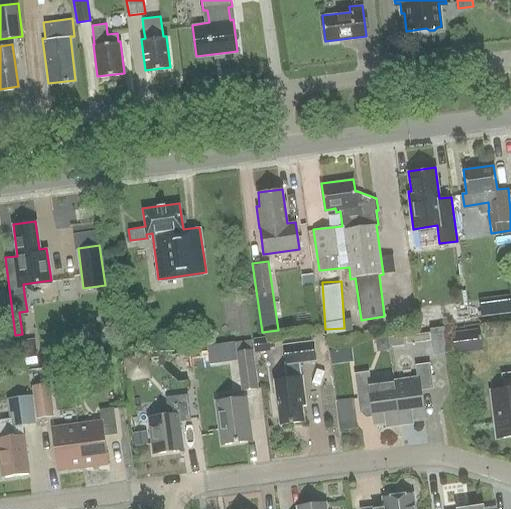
[(479,325),(451,329),(454,350),(464,349),(462,337),(481,335),(479,325)]
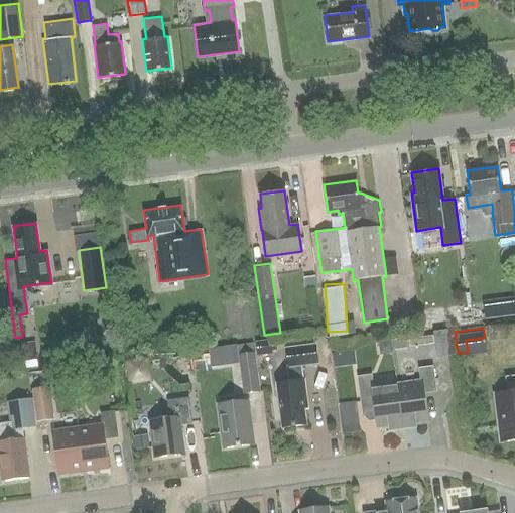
[(405,336),(393,338),(394,348),(406,346),(405,336)]
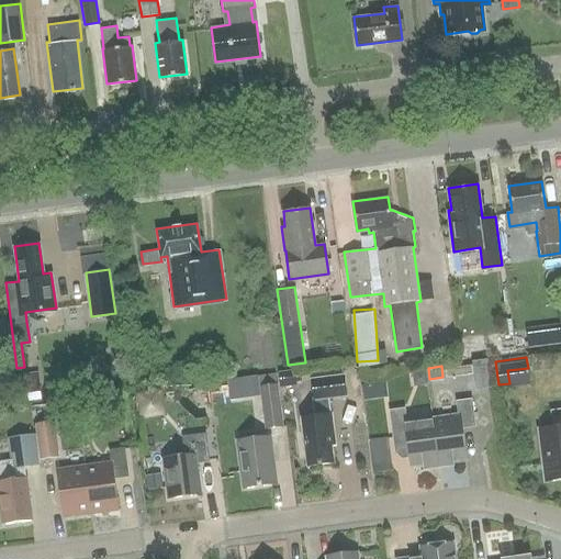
[(426,368),(411,370),(413,384),(428,382),(426,368)]
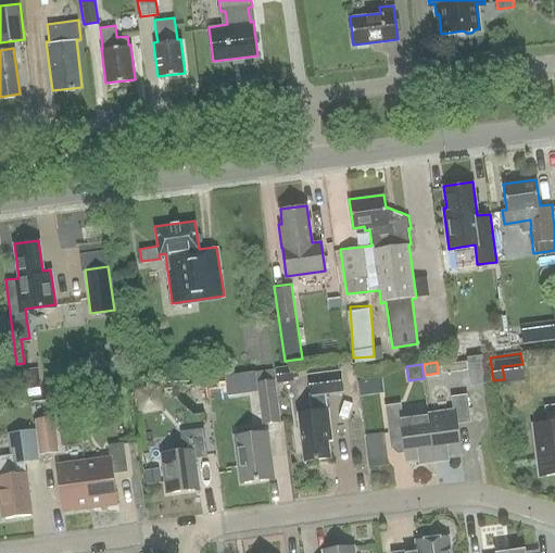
[(41,394),(37,367),(19,369),(23,398),(41,394)]
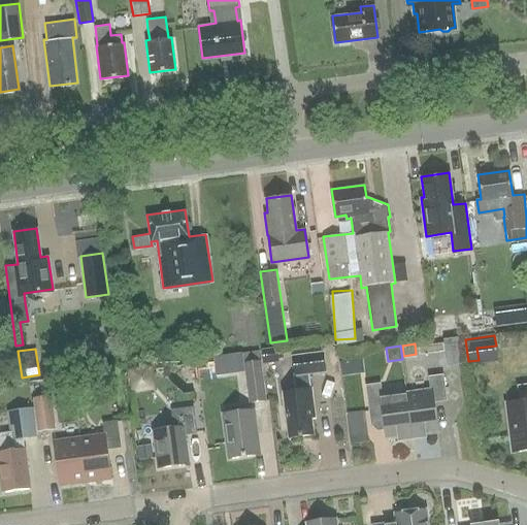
[(250,401),(266,399),(258,350),(218,357),(220,369),(235,366),(235,369),(244,367),(250,401)]
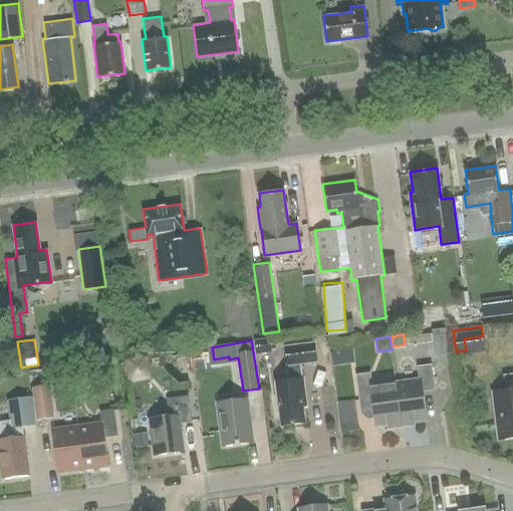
[(300,362),(316,359),(314,341),(284,345),(287,363),(285,363),(287,379),(275,381),(281,425),(305,422),(301,399),(305,398),(300,362)]
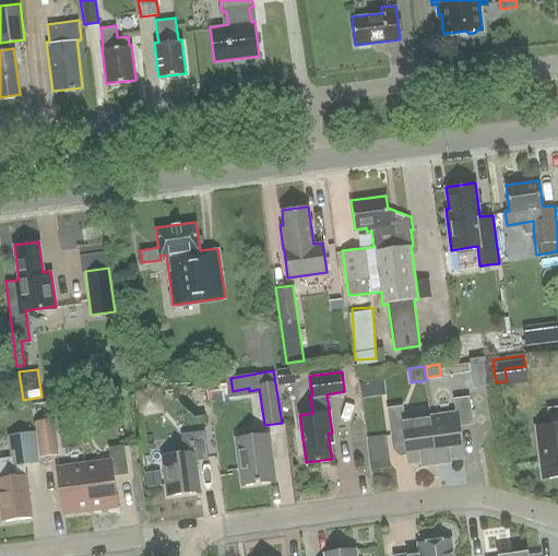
[(371,380),(359,381),(361,397),(374,395),(371,380)]
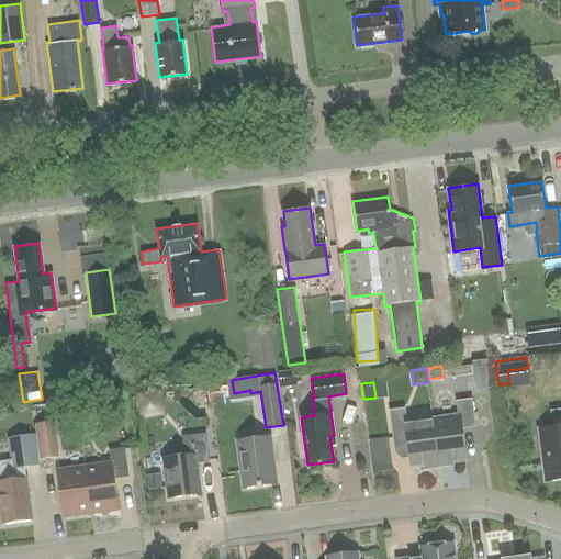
[(432,416),(438,466),(452,464),(451,459),(466,457),(461,426),(474,424),(471,398),(456,400),(458,413),(432,416)]
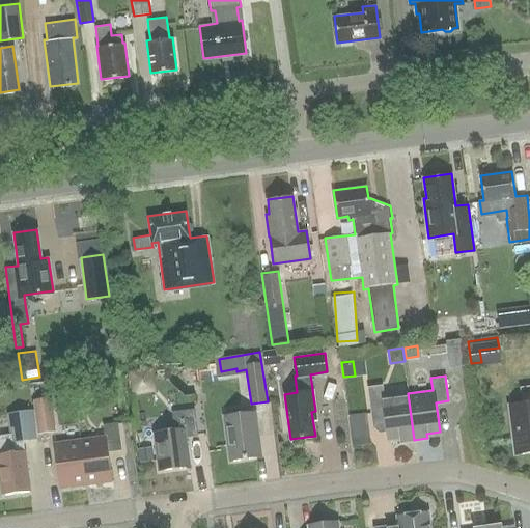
[(85,394),(84,383),(73,385),(74,395),(85,394)]
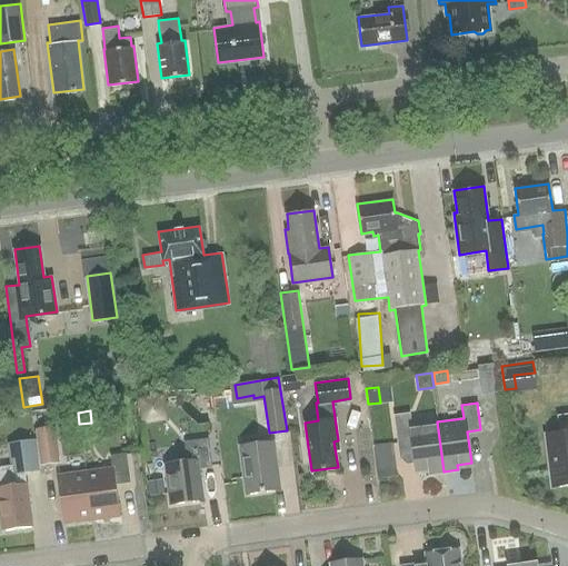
[(430,473),(444,472),(437,421),(410,425),(409,413),(394,414),(398,442),(411,439),(416,470),(430,469),(430,473)]
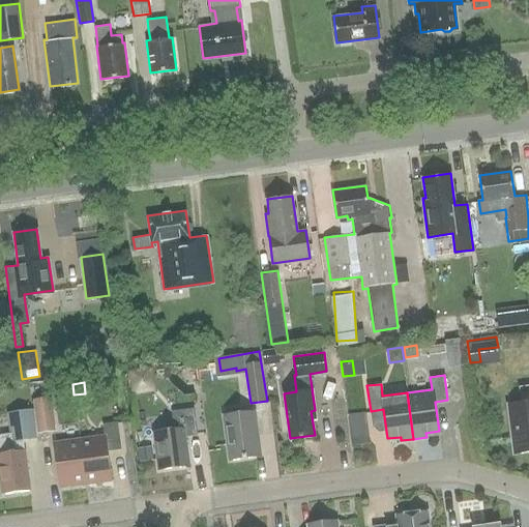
[(528,385),(521,386),(522,402),(507,403),(513,452),(528,449),(528,385)]
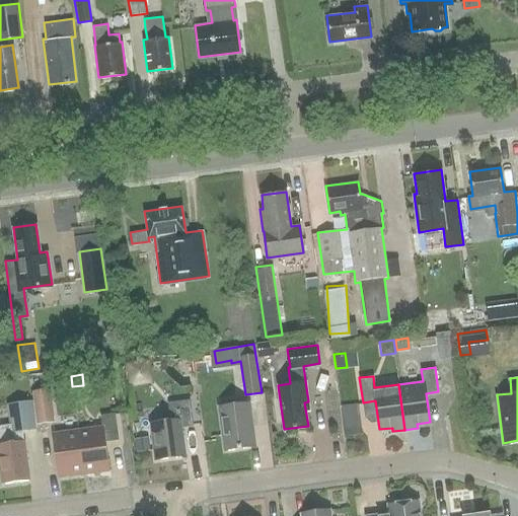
[(50,386),(31,388),(35,421),(54,419),(50,386)]
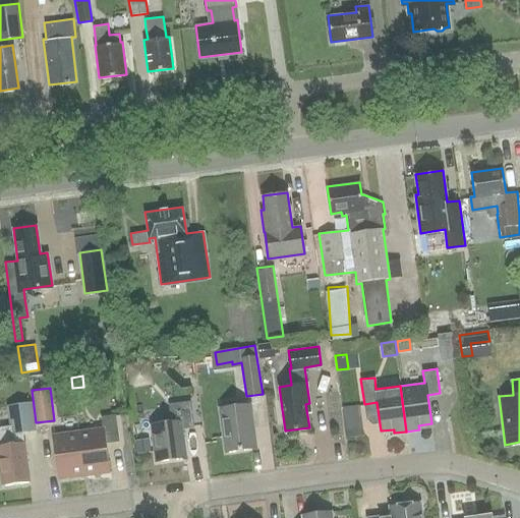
[(156,460),(185,456),(181,425),(194,423),(190,399),(168,403),(171,421),(151,424),(156,460)]
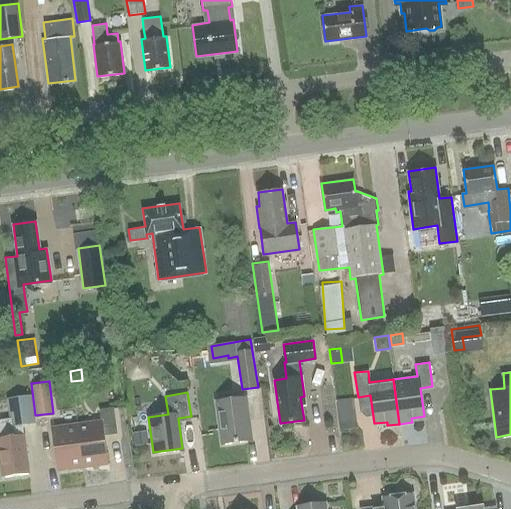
[(0,461),(2,476),(29,473),(22,422),(35,420),(32,394),(7,397),(9,417),(0,418),(0,461)]
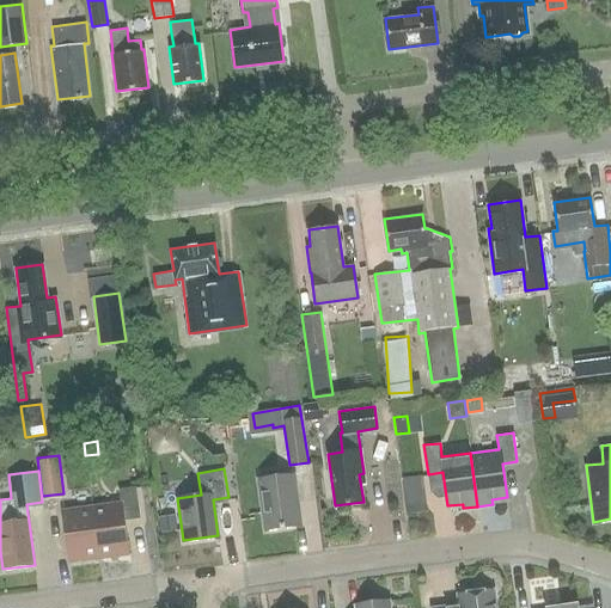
[(301,524),(294,473),(257,478),(264,529),(301,524)]
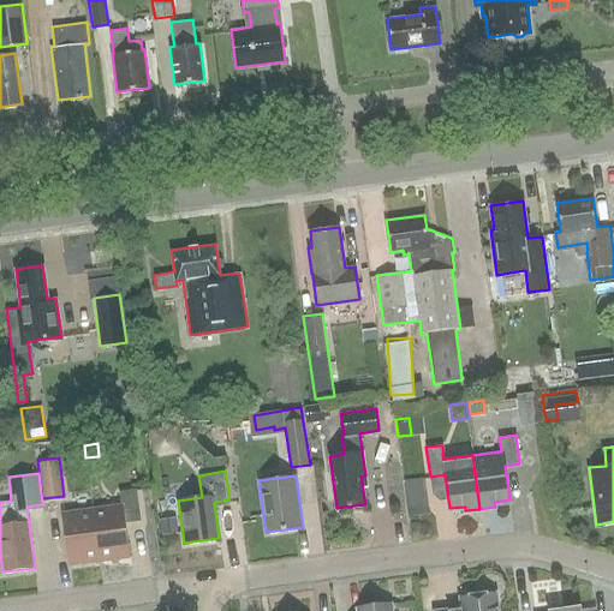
[(121,504),(93,509),(100,559),(129,556),(124,522),(139,520),(136,489),(119,491),(121,504)]
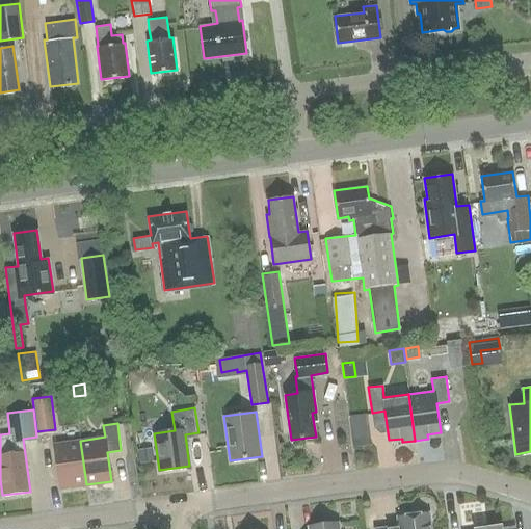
[(86,484),(80,441),(54,444),(60,487),(86,484)]
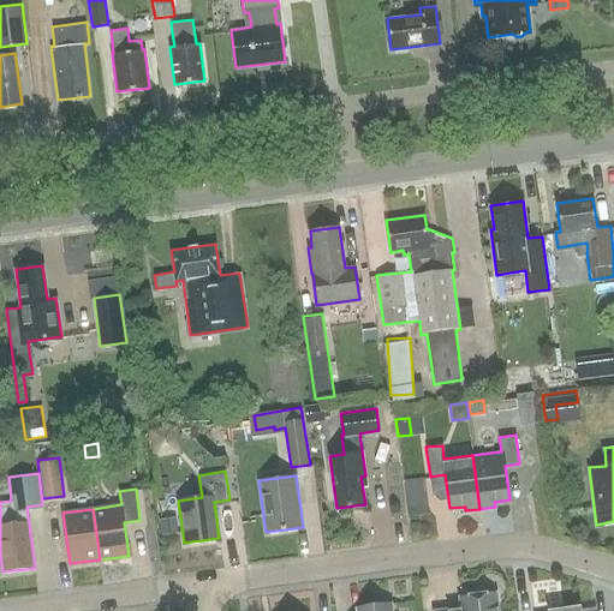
[(159,517),(161,533),(178,531),(176,515),(159,517)]
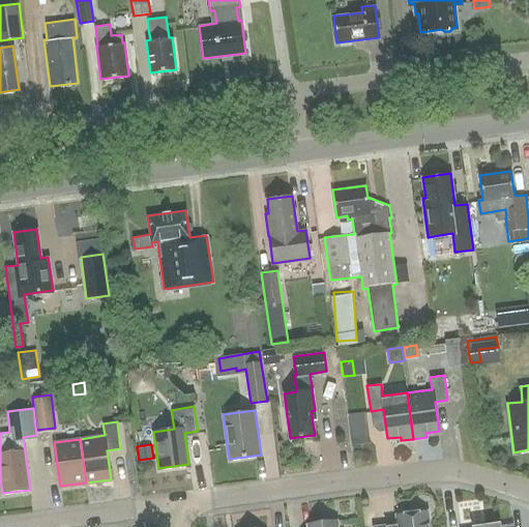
[(428,526),(427,510),(397,515),(398,524),(374,526),(428,526)]
